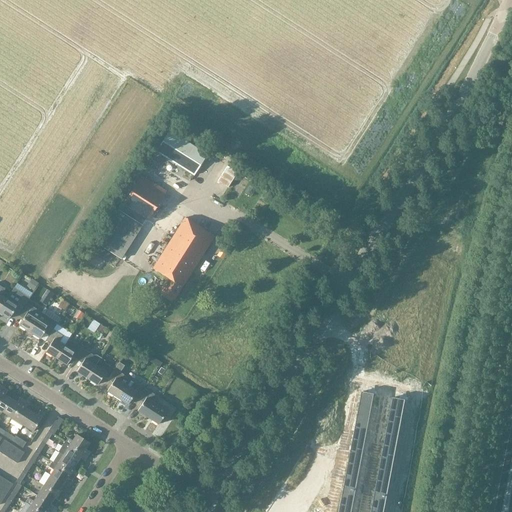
[(187,109),(184,114),(191,118),(194,112),(187,109)]
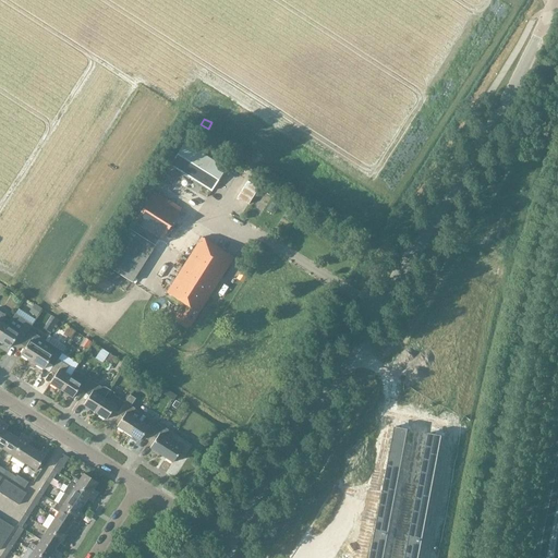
[(170,166),(210,192),(226,168),(184,142),(170,166)]
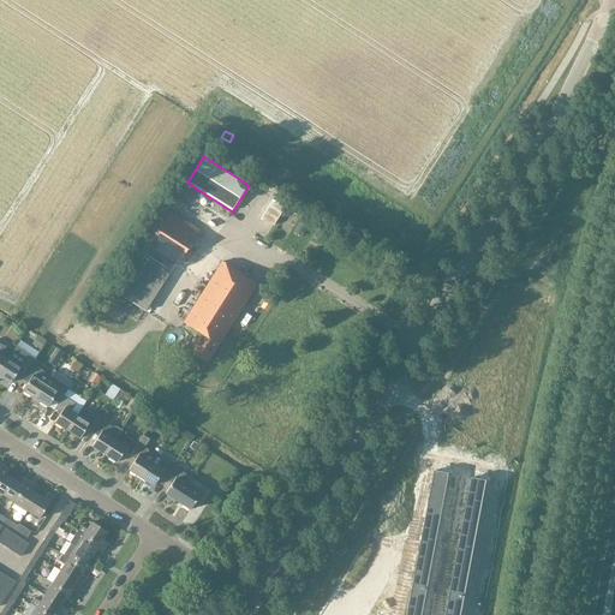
[(147,245),(177,264),(197,231),(167,213),(147,245)]
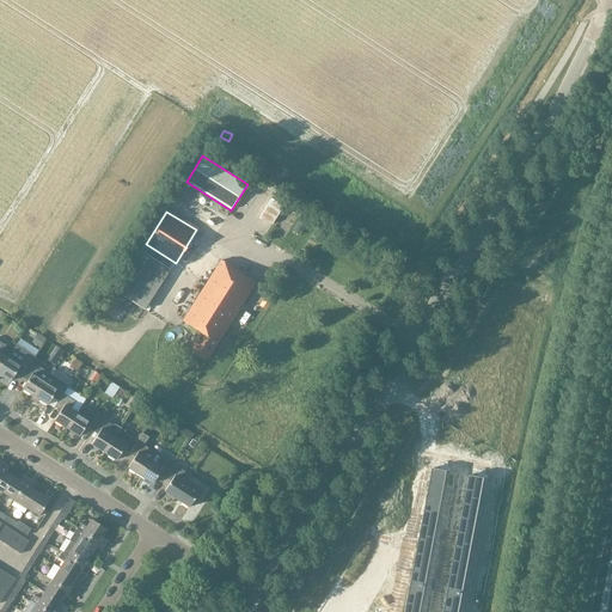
[(139,251),(114,292),(144,311),(169,270),(139,251)]
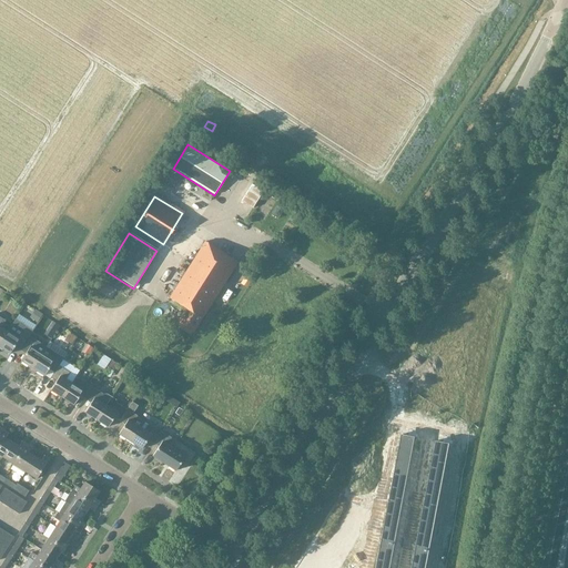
[(192,333),(236,263),(203,242),(169,297),(185,308),(175,326),(189,335),(190,332),(192,333)]
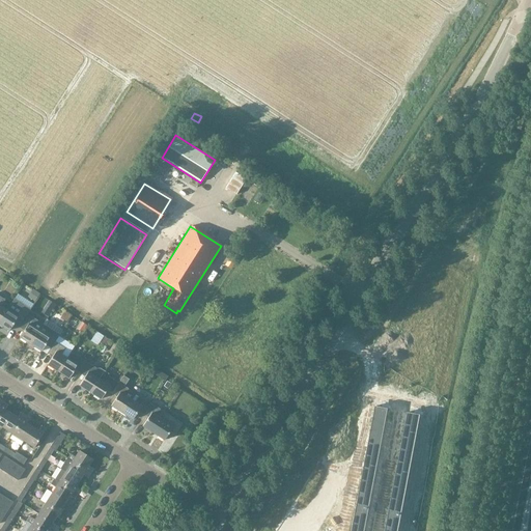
[(103,257),(100,263),(110,270),(111,270),(114,272),(116,269),(113,267),(114,264),(103,257)]
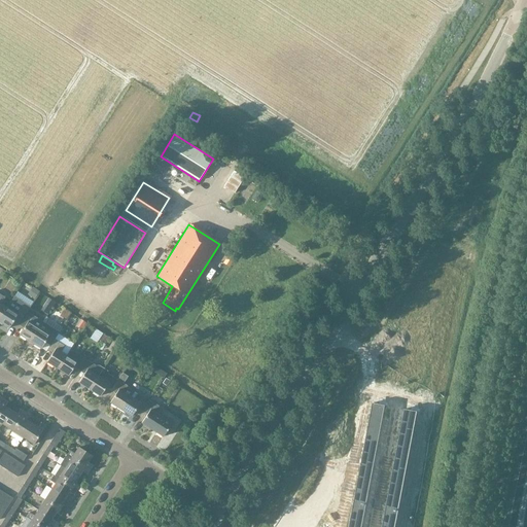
[(15,282),(13,290),(21,293),(24,285),(15,282)]
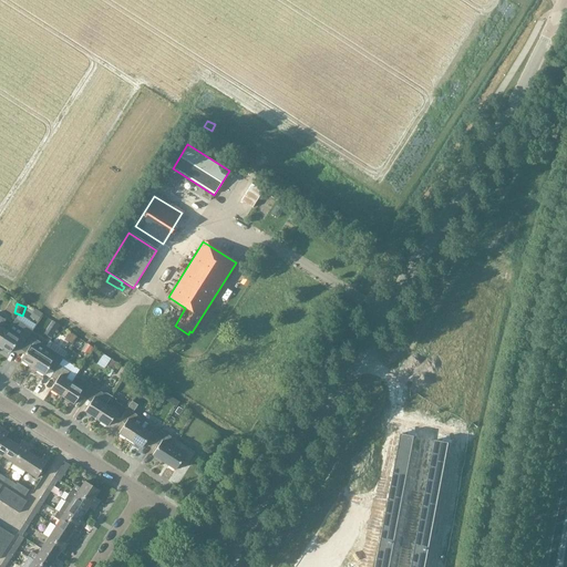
[(37,321),(41,315),(35,310),(31,318),(37,321)]
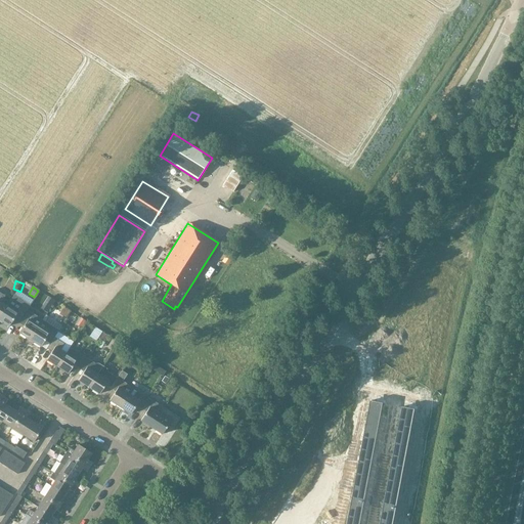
[(6,306),(0,314),(0,321),(8,328),(14,318),(18,321),(26,310),(30,304),(32,300),(16,290),(13,295),(10,300),(6,306)]
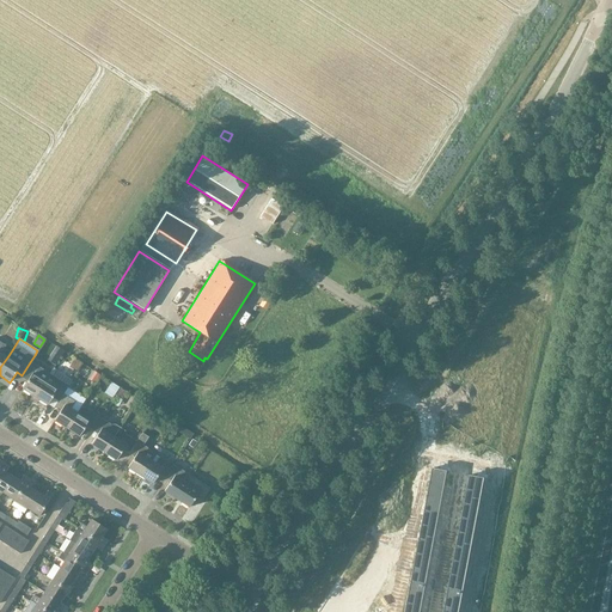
[(55,363),(63,352),(61,350),(56,347),(47,360),(54,365),(55,363)]
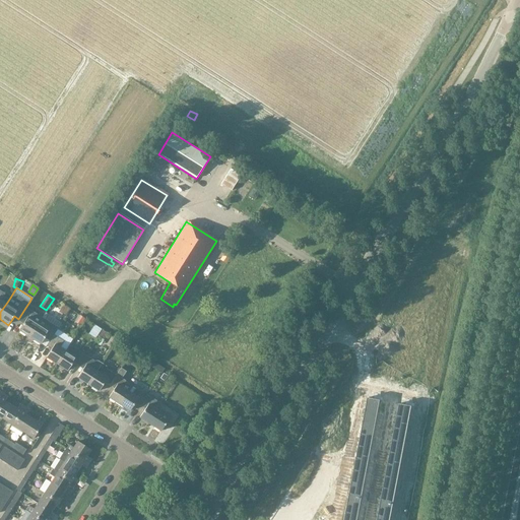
[(63,305),(59,311),(66,315),(69,309),(64,305),(63,305)]
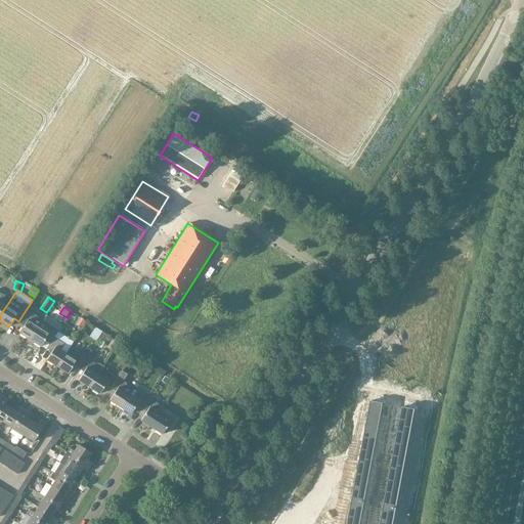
[(19,334),(29,340),(42,320),(26,310),(18,321),(25,325),(19,334)]
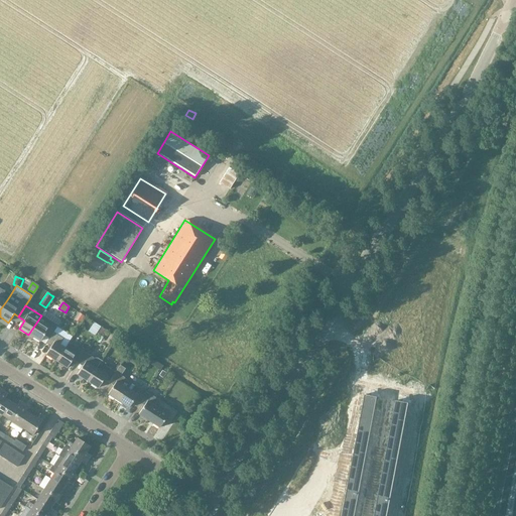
[(41,315),(28,335),(39,342),(44,334),(49,337),(52,333),(54,329),(56,326),(60,319),(44,309),(41,315)]
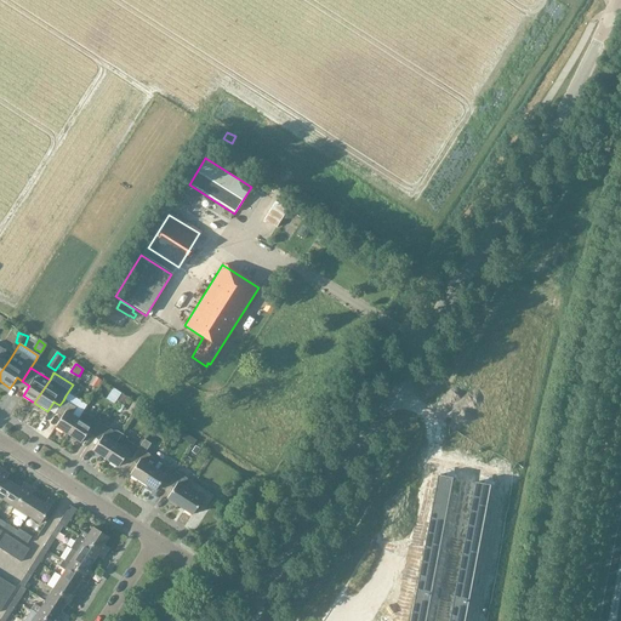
[(106,386),(100,398),(108,403),(115,392),(106,386)]
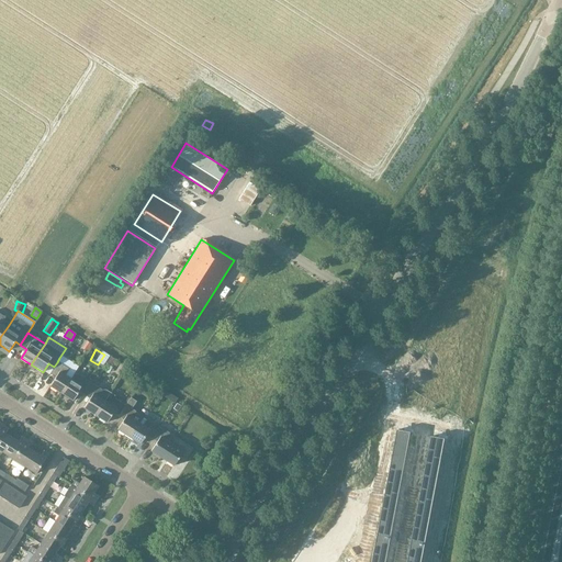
[(55,378),(49,386),(60,393),(69,379),(74,372),(78,367),(60,356),(59,358),(57,362),(54,367),(55,367),(49,374),(55,378)]
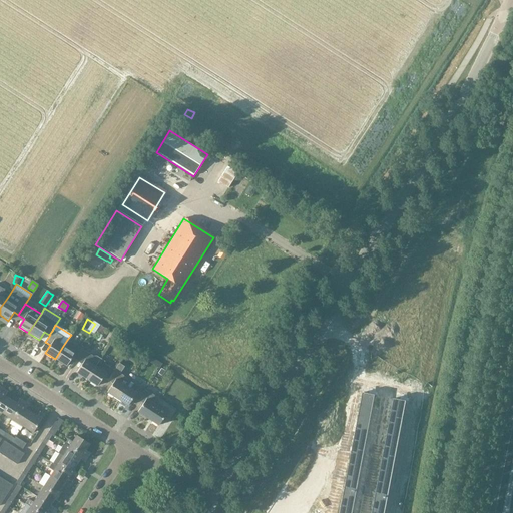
[(100,326),(96,332),(102,336),(106,330),(100,326)]
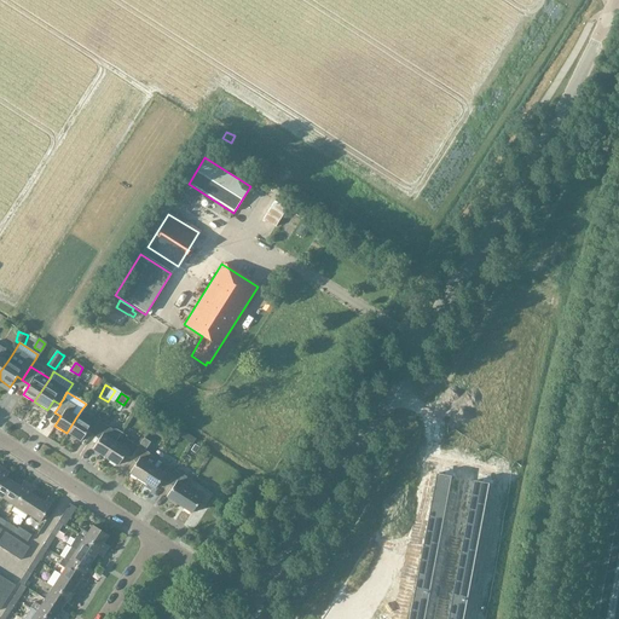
[(76,417),(67,433),(79,441),(86,432),(91,435),(99,422),(87,414),(81,410),(76,417)]
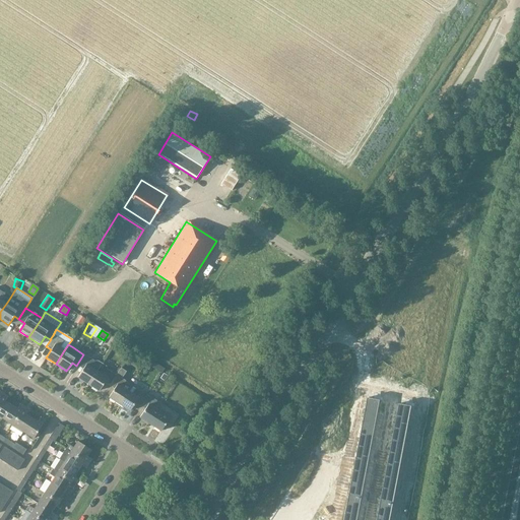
[(77,378),(87,384),(101,363),(98,361),(94,362),(83,354),(76,366),(82,370),(77,378)]
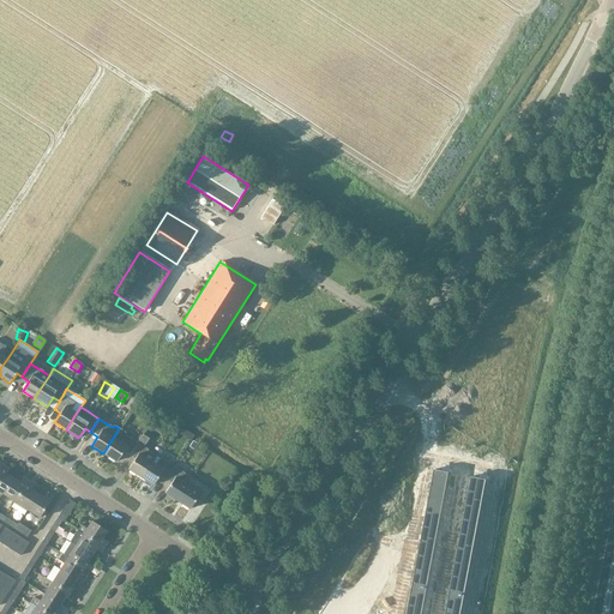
[(181,428),(175,423),(169,433),(175,437),(181,428)]
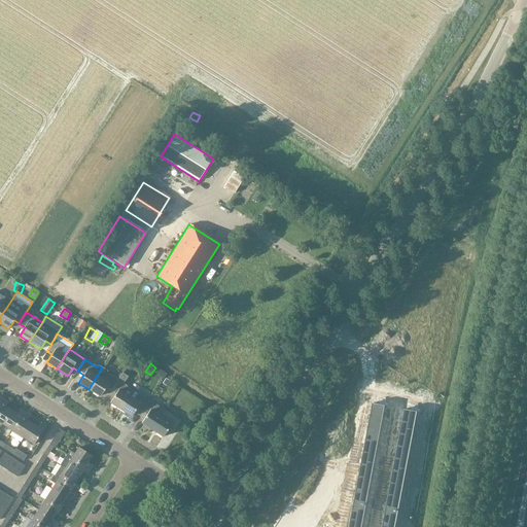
[(102,367),(89,389),(99,396),(105,388),(109,391),(117,380),(108,374),(107,371),(102,367)]
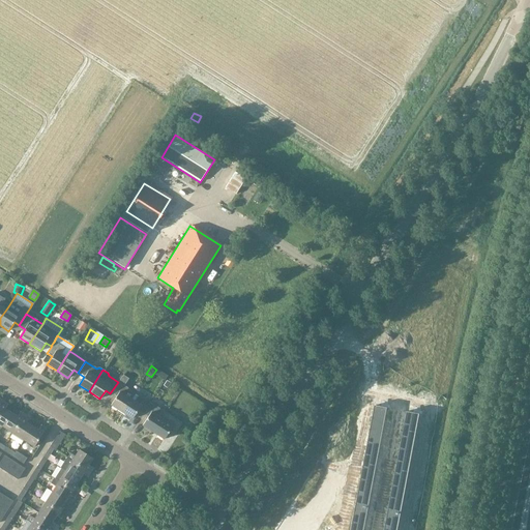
[(118,382),(110,393),(116,398),(110,406),(120,412),(133,392),(123,386),(123,385),(127,379),(122,375),(118,382)]
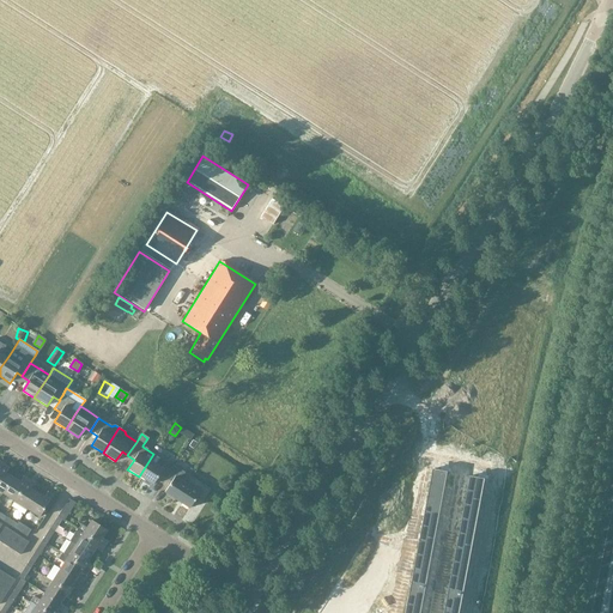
[(199,444),(193,441),(189,447),(195,450),(199,444)]
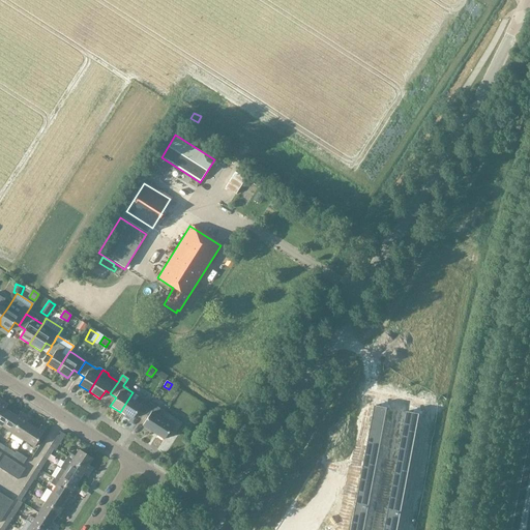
[(431,410),(437,411),(440,390),(434,389),(431,410)]
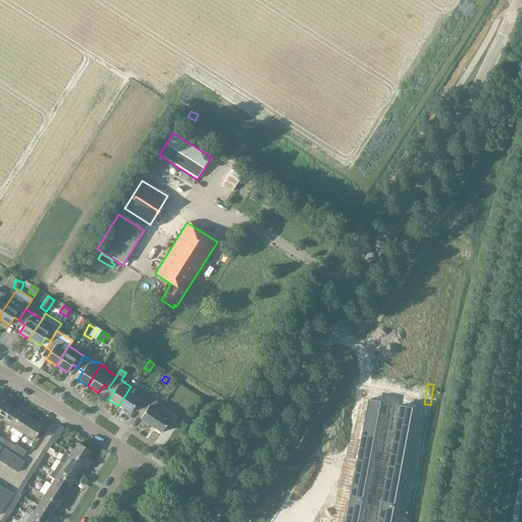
[(131,386),(118,406),(129,413),(135,405),(140,408),(147,397),(137,390),(131,386)]
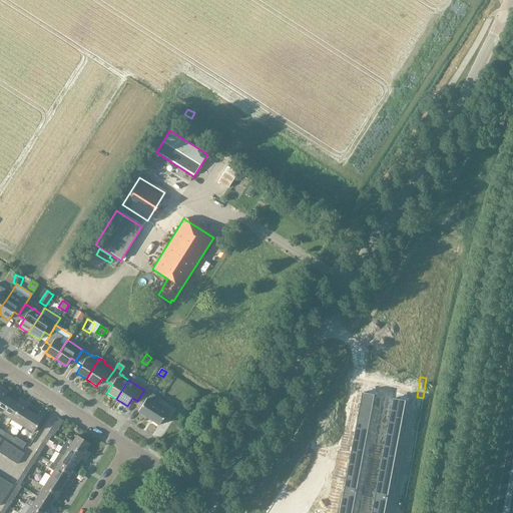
[(0,412),(9,399),(4,396),(7,391),(2,388),(0,390),(0,412)]
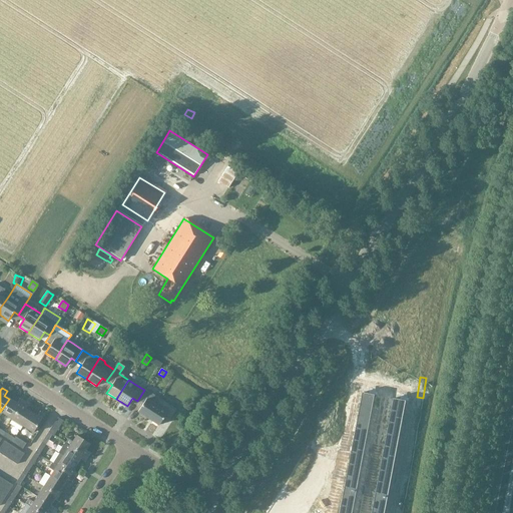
[(142,404),(137,412),(147,419),(155,406),(156,406),(160,400),(154,397),(144,390),(137,401),(142,404)]
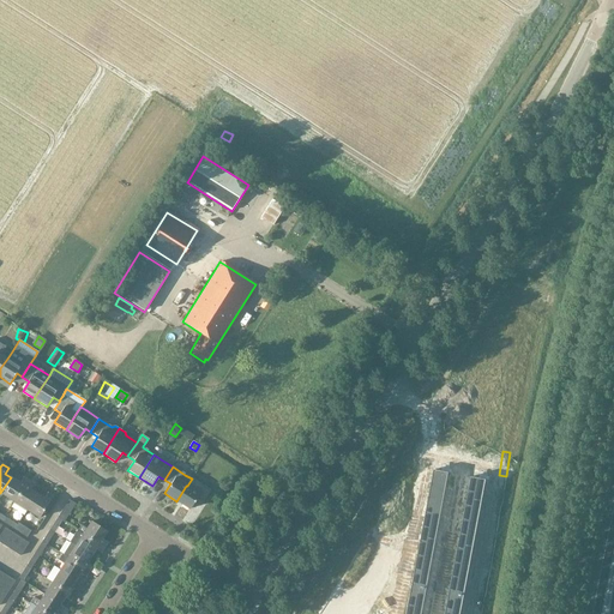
[(434,470),(407,613),(421,613),(449,473),(434,470)]
